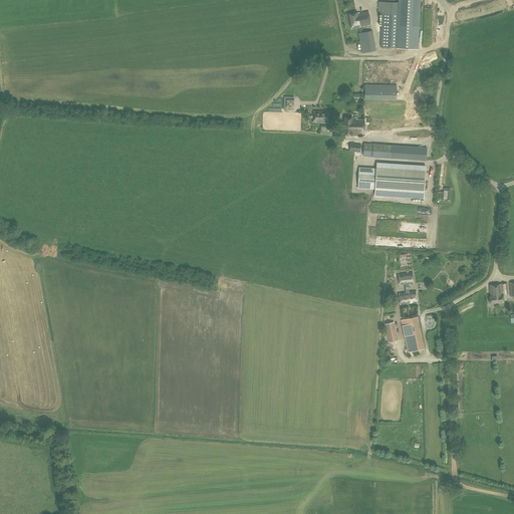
[(382,13),(380,47),(418,49),(420,0),(399,0),(400,2),(378,2),(378,13),(382,13)]
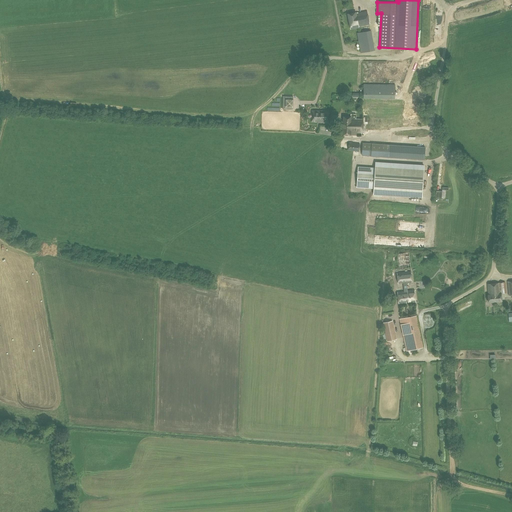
[(373,24),(370,11),(356,13),(356,12),(348,14),(351,29),(359,28),(359,26),(373,24)]
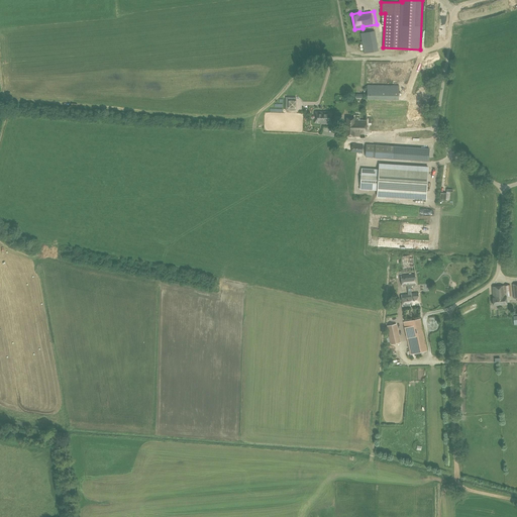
[(379,50),(375,30),(366,32),(370,53),(379,50)]
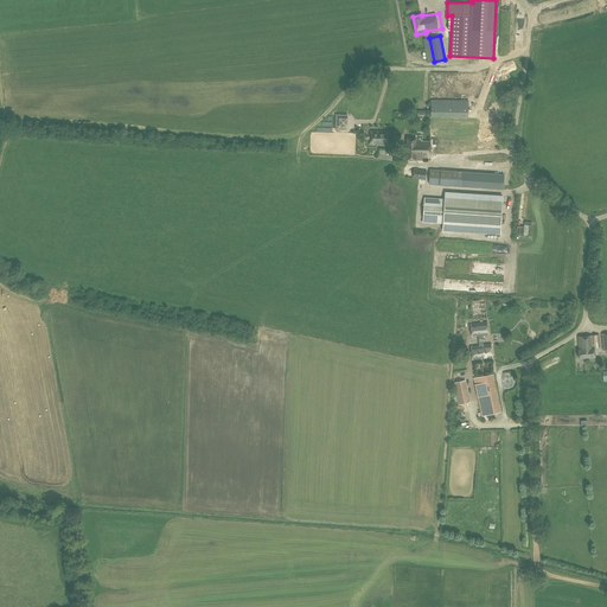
[(432,100),(432,117),(468,117),(468,100),(432,100)]
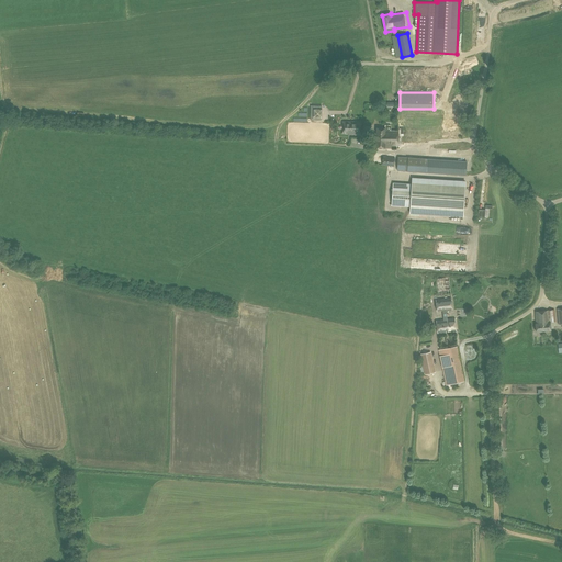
[(311,105),(311,120),(322,121),(322,105),(311,105)]
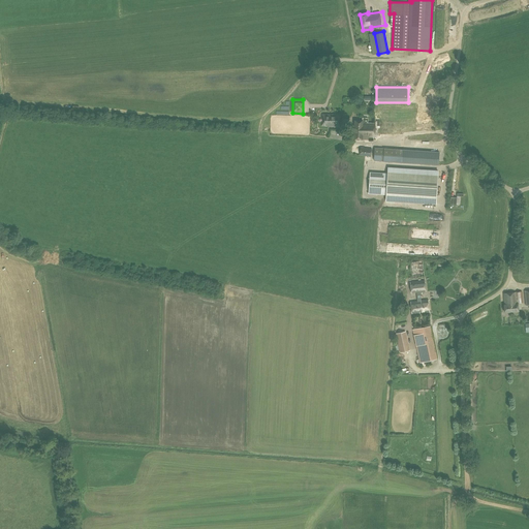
[(416,129),(416,103),(375,102),(375,123),(368,123),(368,120),(364,120),(364,117),(361,117),(361,121),(354,120),(353,139),(363,139),(368,139),(368,137),(374,137),(375,133),(389,134),(389,129),(416,129)]
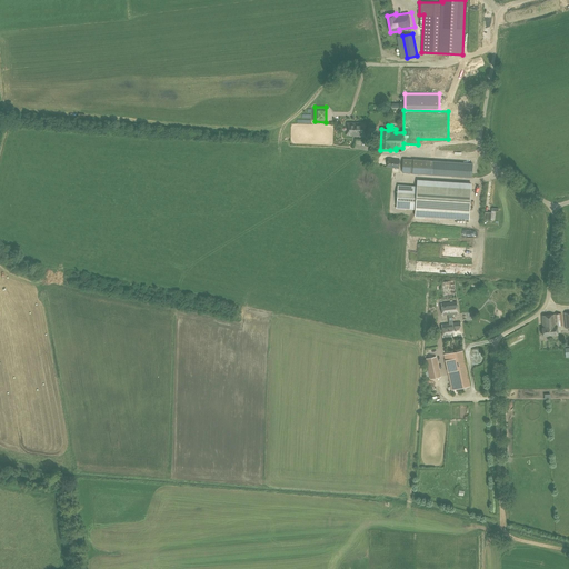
[(366,137),(366,123),(347,122),(346,136),(360,136),(360,137),(366,137)]
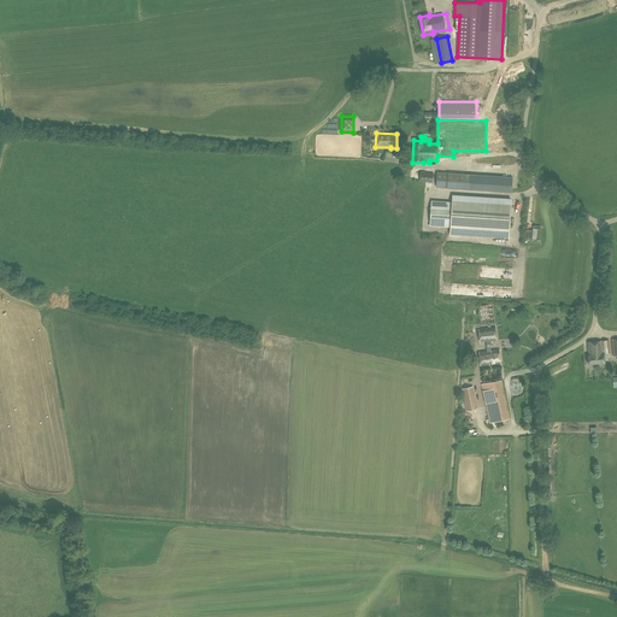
[(436,174),(434,172),(421,171),(419,181),(433,182),(433,178),(436,178),(436,188),(469,191),(470,175),(438,172),(436,174)]
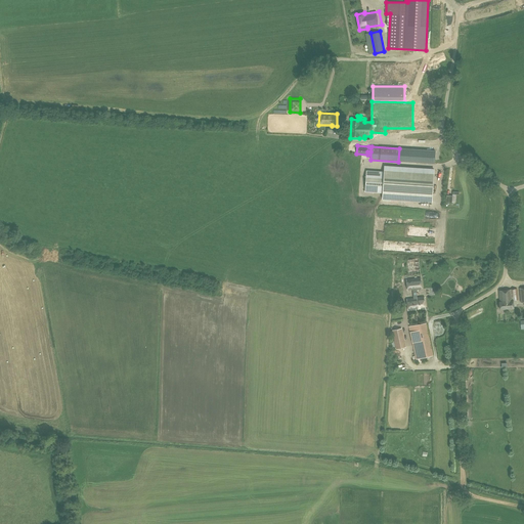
[(383,192),(382,199),(432,202),(434,170),(385,166),(384,172),(366,171),(365,191),(383,192)]
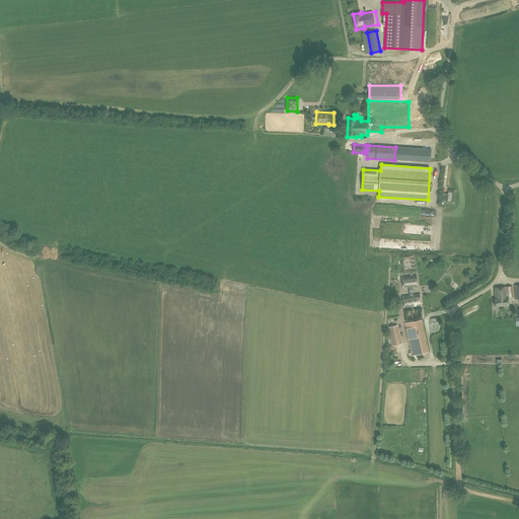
[(401,256),(403,272),(417,271),(415,255),(401,256)]
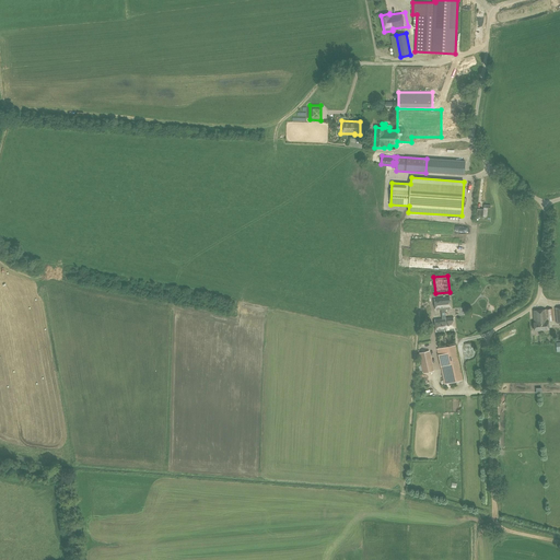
[(451,308),(450,296),(434,299),(435,311),(441,310),(445,310),(451,308)]
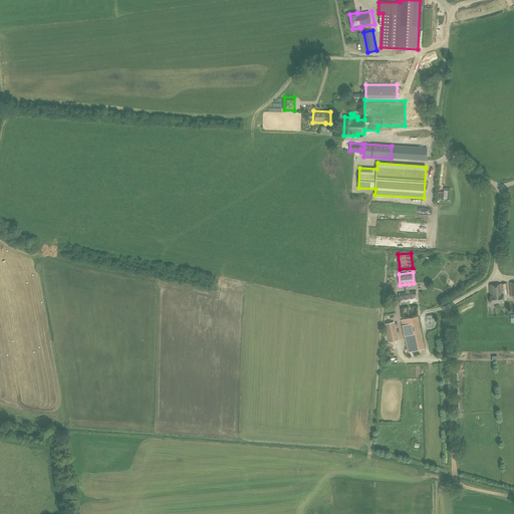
[(508,294),(507,283),(489,285),(490,295),(490,303),(504,302),(503,294),(508,294)]
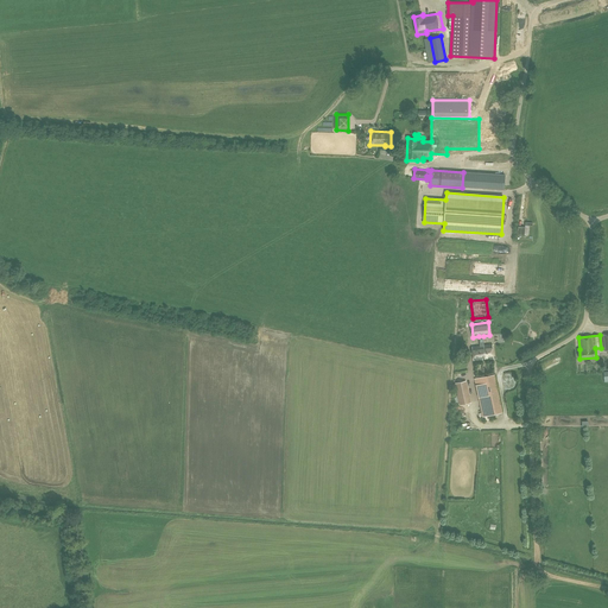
[(483,336),(479,336),(480,346),(472,347),(474,360),(483,360),(483,359),(485,359),(485,360),(493,359),(492,344),(485,344),(483,336)]
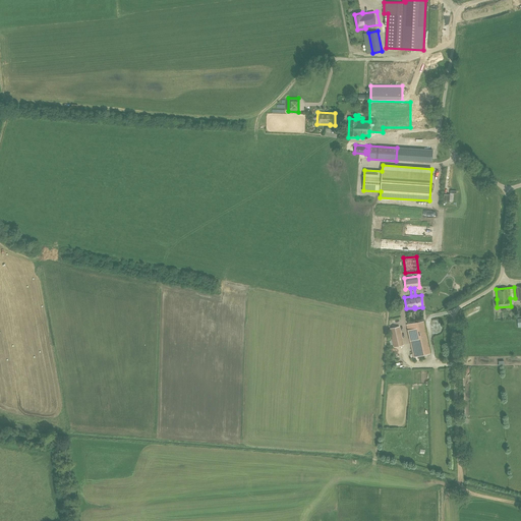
[(430,353),(423,322),(407,325),(414,356),(430,353)]
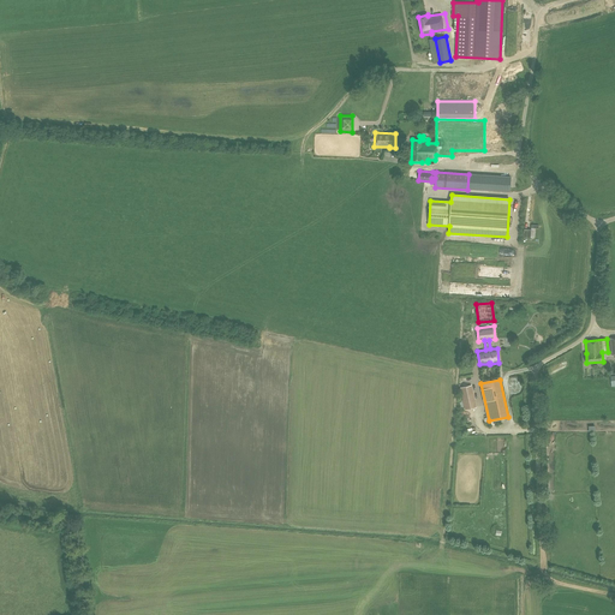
[(460,387),(465,410),(477,407),(472,384),(460,387)]
